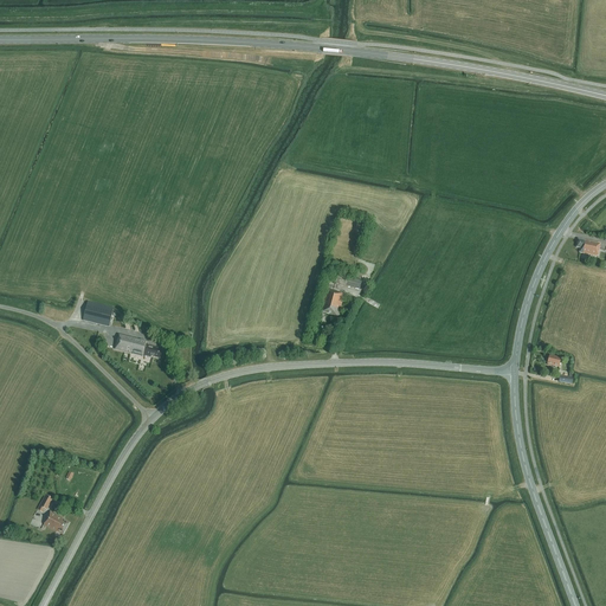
[(598,257),(600,244),(579,239),(577,247),(580,249),(580,253),(598,257)]
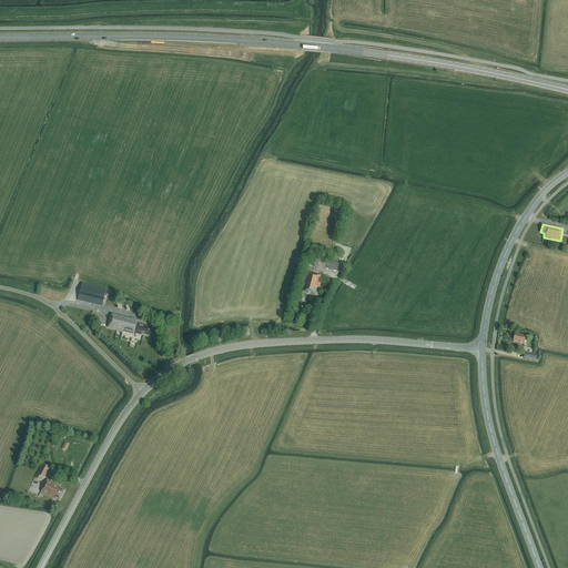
[(315,257),(314,265),(337,271),(340,264),(315,257)]
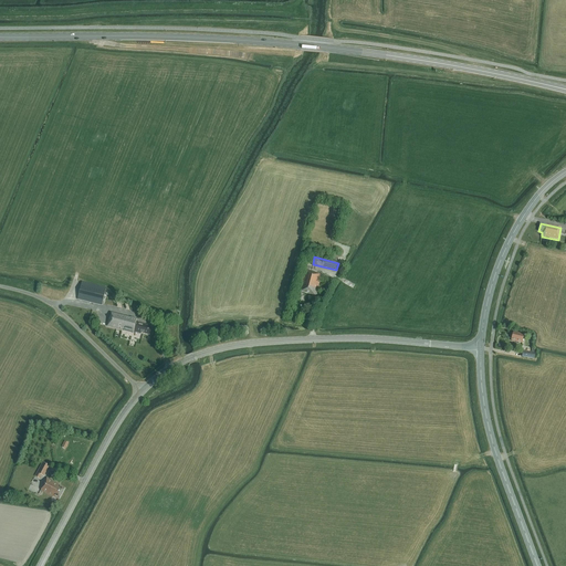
[(305,270),(300,292),(316,296),(322,275),(316,274),(317,273),(305,270)]
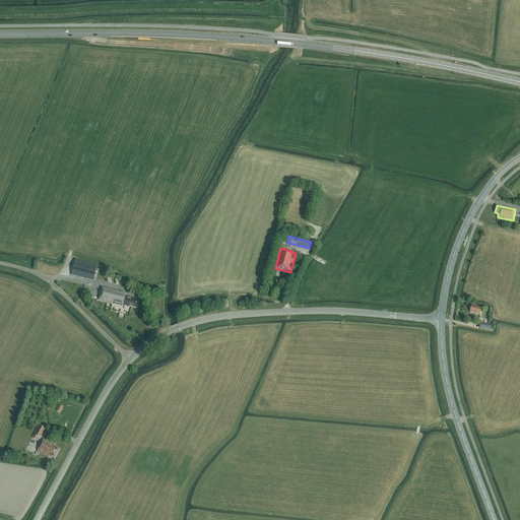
[(98,264),(75,259),(71,275),(93,281),(98,264)]
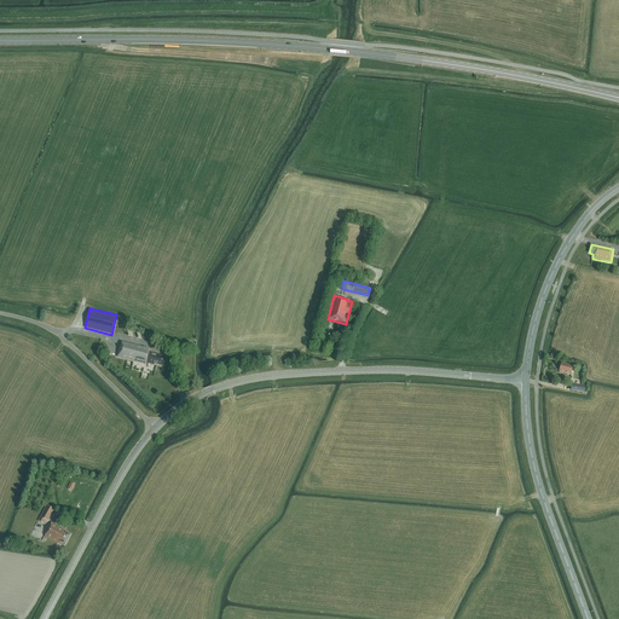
[(155,364),(160,365),(163,366),(166,357),(151,353),(151,352),(150,352),(150,350),(122,342),(121,346),(120,346),(117,357),(149,365),(149,364),(155,365),(155,364)]
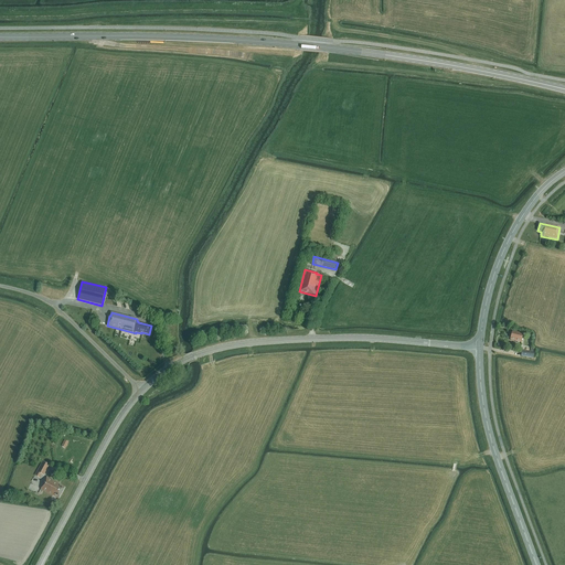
[(522,342),(524,332),(520,331),(519,333),(513,331),(513,334),(512,334),(511,340),(518,342),(518,341),(522,342)]
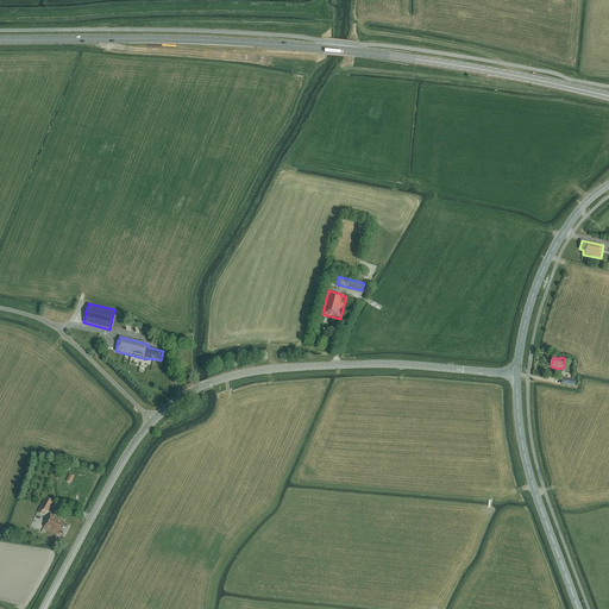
[(48,513),(54,502),(46,497),(39,509),(48,513)]
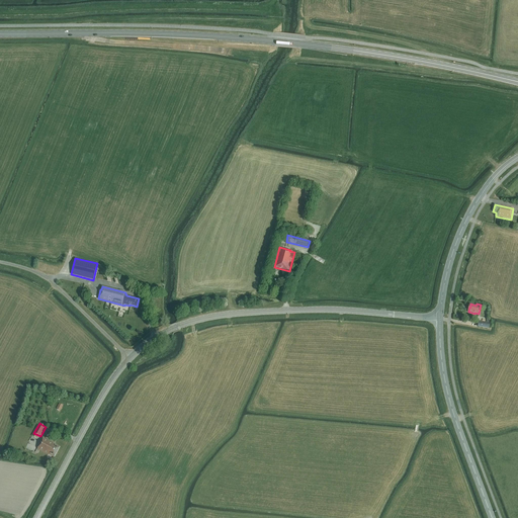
[(49,454),(54,457),(60,447),(53,443),(54,442),(44,437),(38,445),(39,445),(37,449),(49,455),(49,454)]
